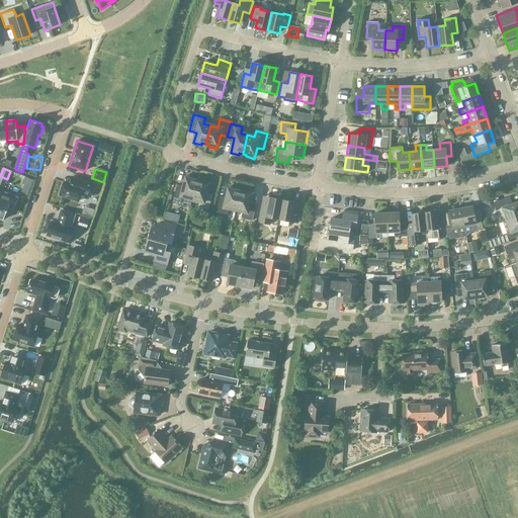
[(190,206),(192,199),(197,181),(193,180),(194,178),(186,176),(183,186),(177,185),(172,203),(183,206),(183,204),(190,206)]
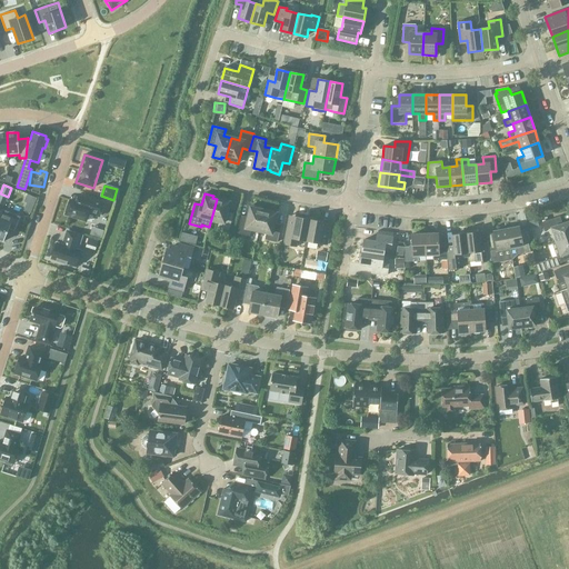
[(70,200),(66,215),(86,221),(89,213),(99,217),(103,202),(79,195),(77,202),(70,200)]
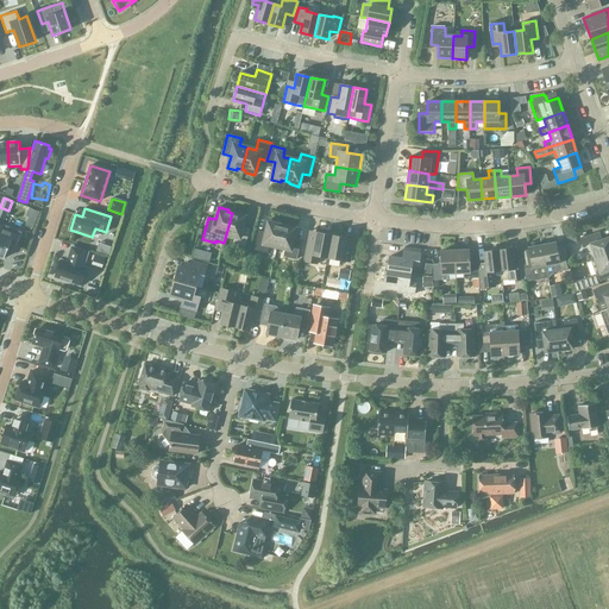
[(236,214),(232,213),(226,234),(233,237),(232,244),(245,248),(249,233),(242,231),(246,214),(237,212),(236,214)]
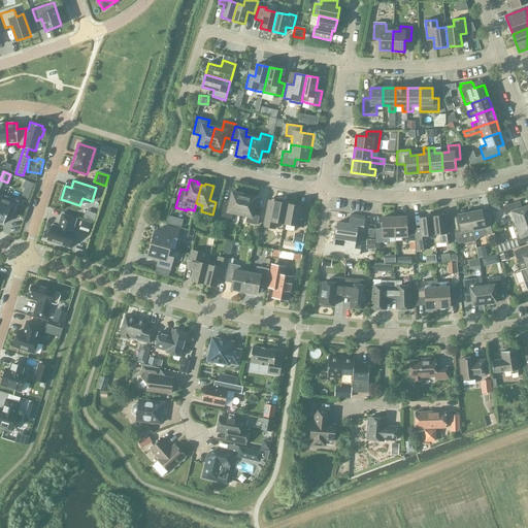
[(233,212),(240,215),(244,195),(240,195),(241,193),(233,191),(230,202),(224,200),(220,217),(231,220),(233,212)]
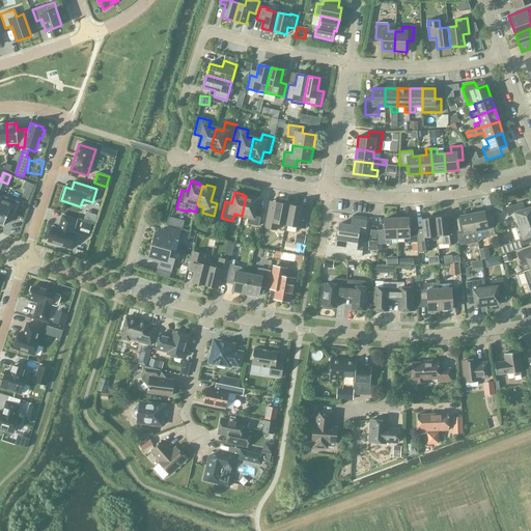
[(249,197),(246,196),(242,216),(248,217),(247,224),(258,226),(262,210),(256,208),(258,197),(250,195),(249,197)]
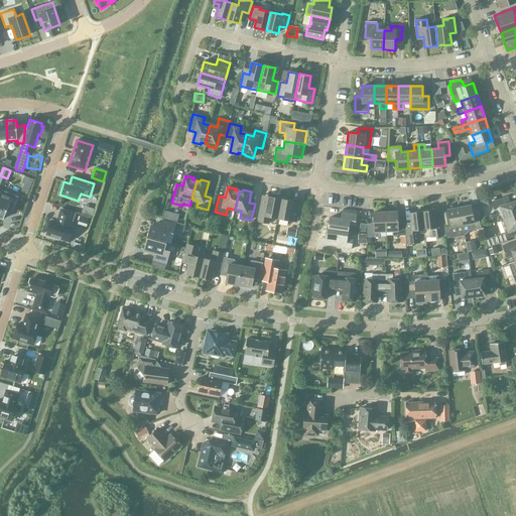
[(18,197),(2,190),(1,192),(0,194),(0,218),(3,220),(8,208),(13,210),(18,197)]
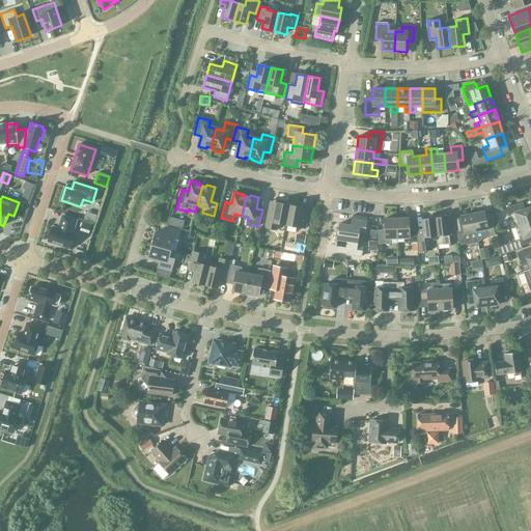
[(278,224),(285,225),(289,205),(270,201),(264,228),(277,230),(278,224)]
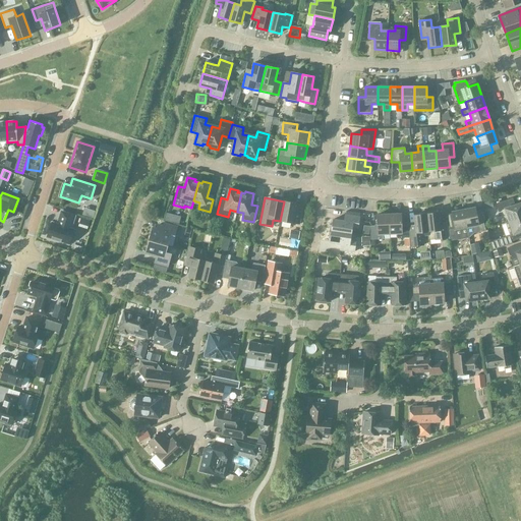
[(504,209),(509,222),(520,217),(520,203),(513,206),(511,198),(496,204),(499,211),(504,209)]
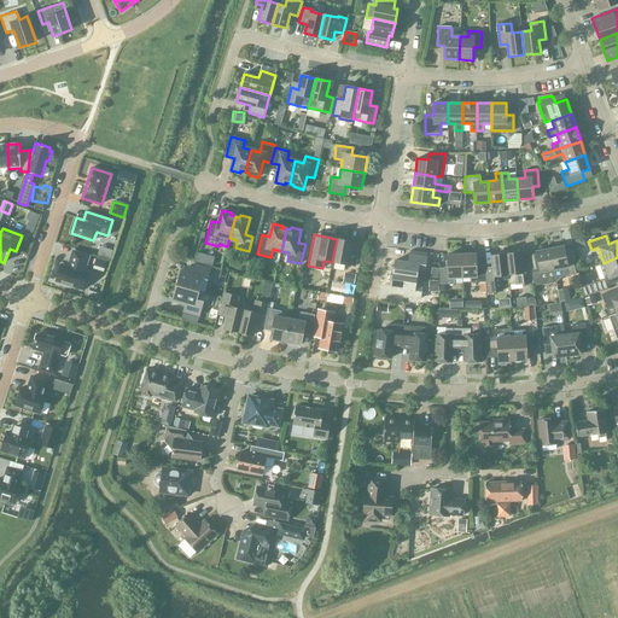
[(360,243),(337,239),(332,262),(355,267),(360,243)]
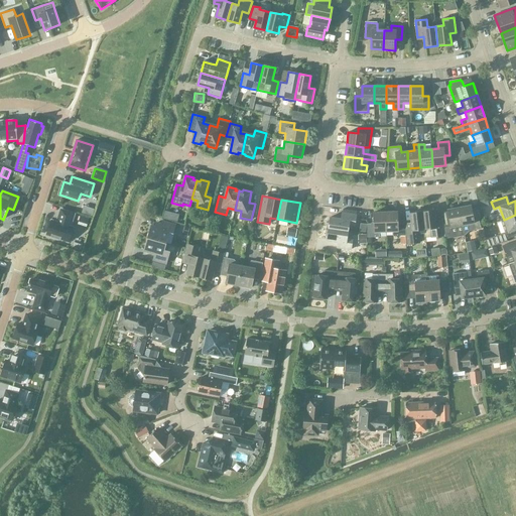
[(463,226),(468,225),(469,232),(481,229),(478,218),(473,219),(471,206),(459,208),(463,226)]
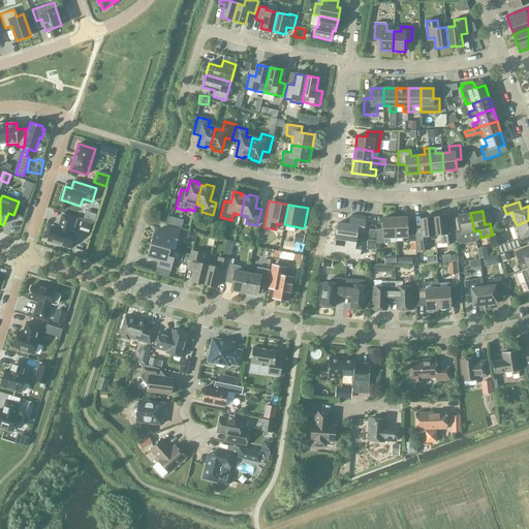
[(456,242),(456,245),(476,242),(474,231),(470,213),(459,215),(462,231),(455,232),(456,242)]
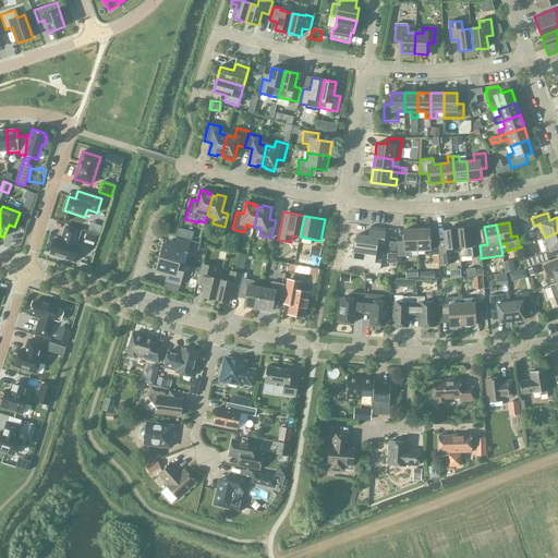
[(62,241),(55,239),(50,254),(74,262),(79,246),(75,245),(80,231),(65,227),(62,238),(63,238),(62,241)]
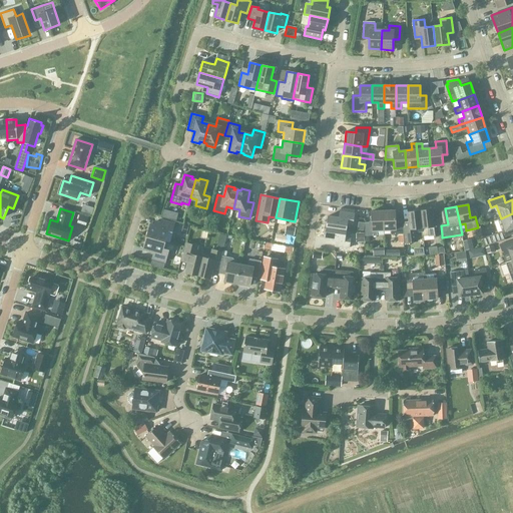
[(432,209),(420,210),(422,231),(428,231),(428,236),(442,234),(441,225),(440,225),(439,218),(433,219),(432,209)]
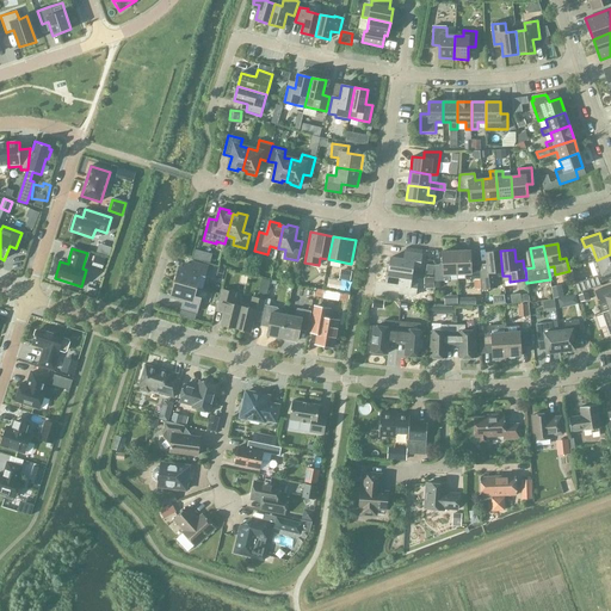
[(470,251),(456,252),(457,275),(466,275),(466,279),(475,279),(476,289),(481,289),(479,265),(479,264),(470,264),(470,251)]
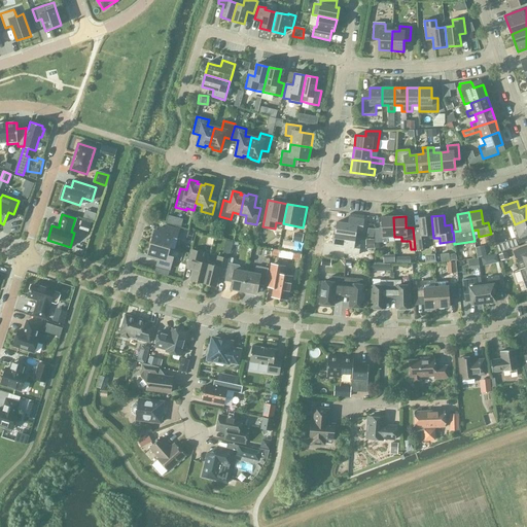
[(420,229),(413,229),(415,249),(428,248),(427,239),(433,238),(431,216),(419,218),(420,229)]
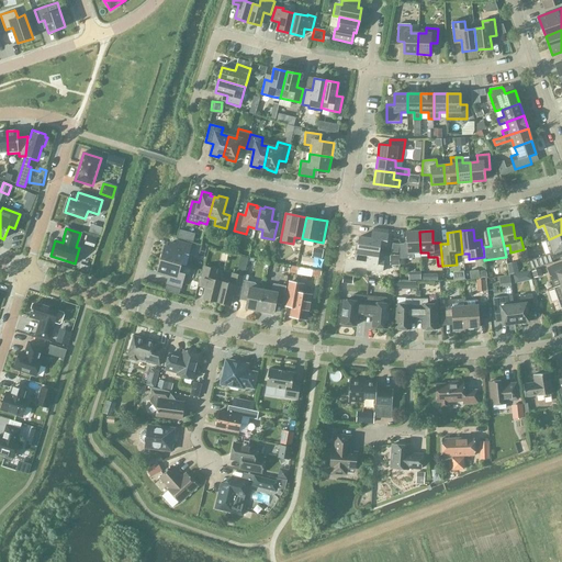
[(400,259),(401,266),(405,265),(405,258),(413,258),(413,253),(420,253),(419,232),(406,232),(406,244),(400,244),(400,259)]
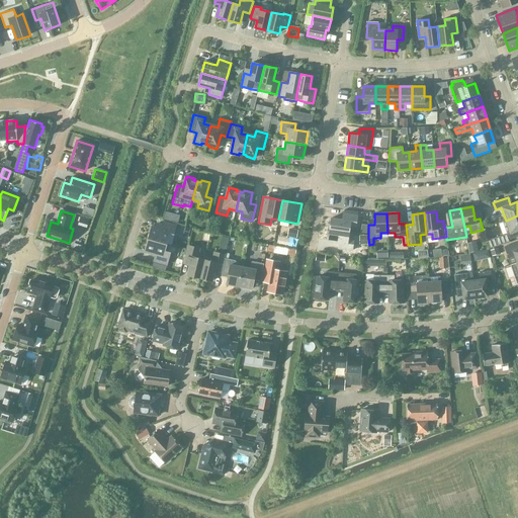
[(331,219),(329,230),(349,233),(350,226),(356,227),(357,217),(343,214),(342,221),(331,219)]
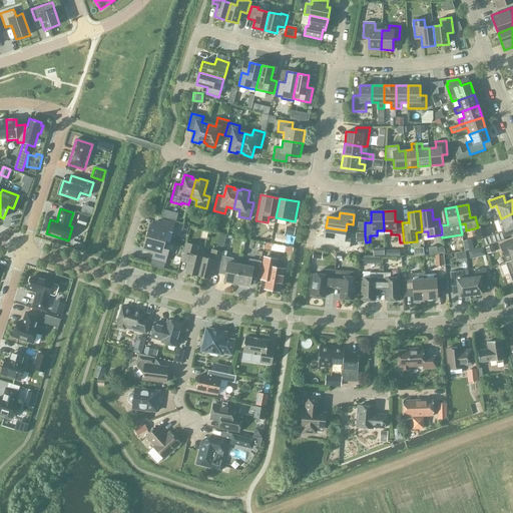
[(512,213),(501,218),(498,219),(502,231),(482,238),(484,247),(504,240),(504,237),(512,234),(512,213)]
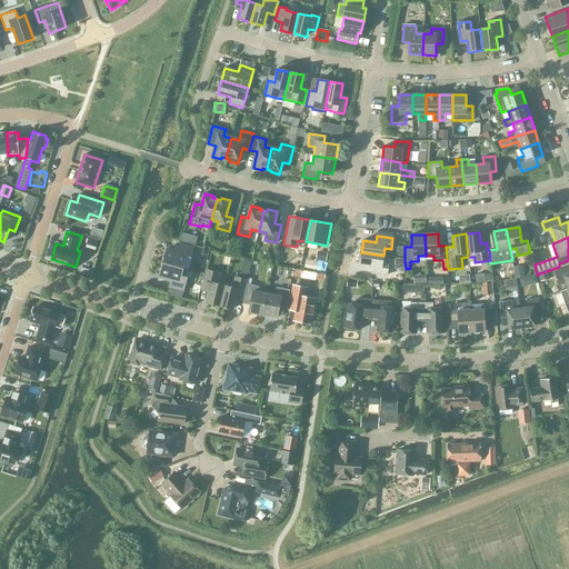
[(167,249),(162,262),(187,269),(183,268),(187,256),(191,257),(193,249),(179,245),(178,248),(172,246),(171,250),(167,249)]
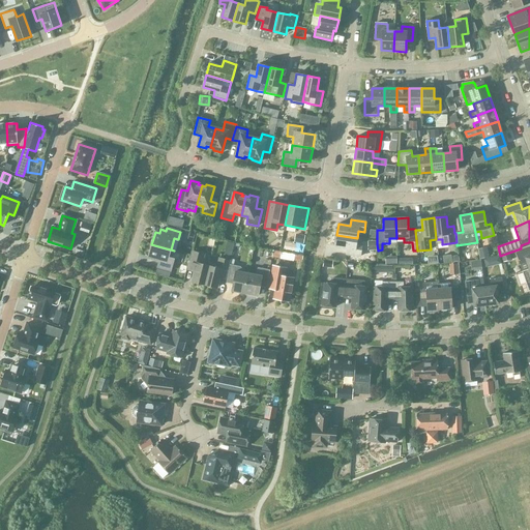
[(305,236),(296,234),(294,242),(303,244),(305,236)]
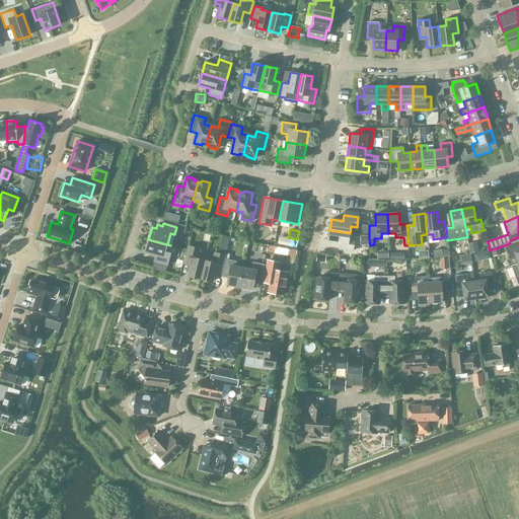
[(329,230),(328,241),(340,243),(339,249),(353,251),(355,240),(349,240),(350,233),(329,230)]
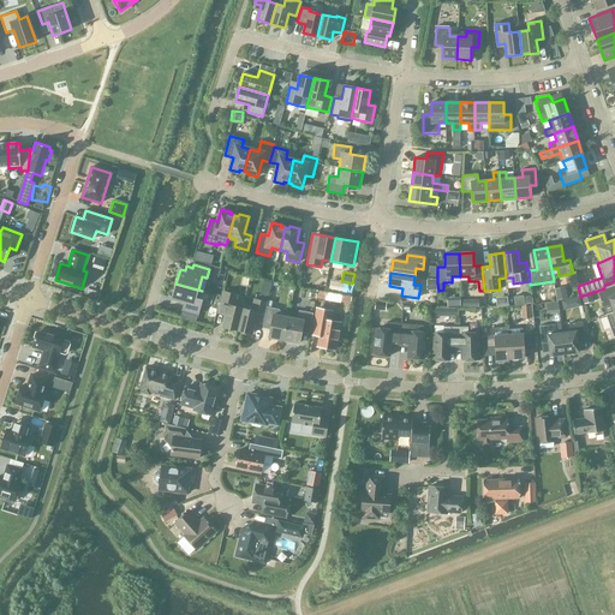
[(175,284),(172,298),(185,302),(183,310),(198,315),(202,300),(199,299),(202,291),(175,284)]
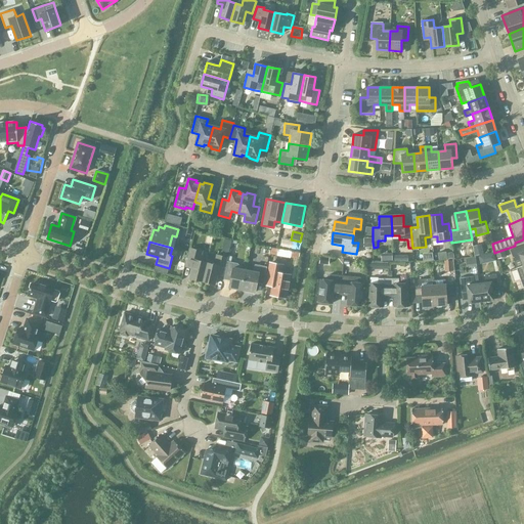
[(267,243),(266,250),(296,258),(298,250),(267,243)]
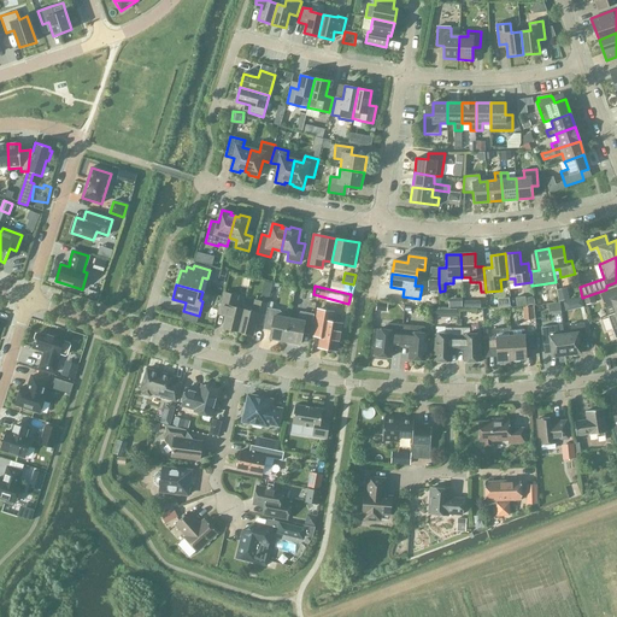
[(616,292),(616,289),(600,294),(607,316),(616,313),(616,312),(616,292)]
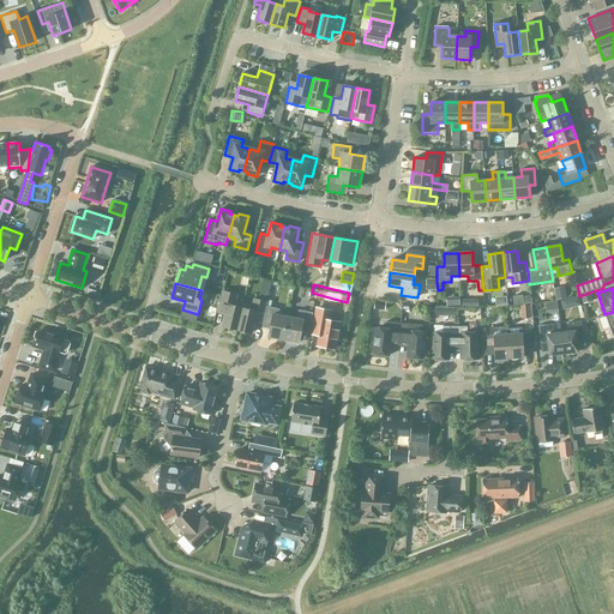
[(222,326),(236,330),(242,308),(234,306),(236,295),(223,292),(220,308),(226,311),(222,326)]
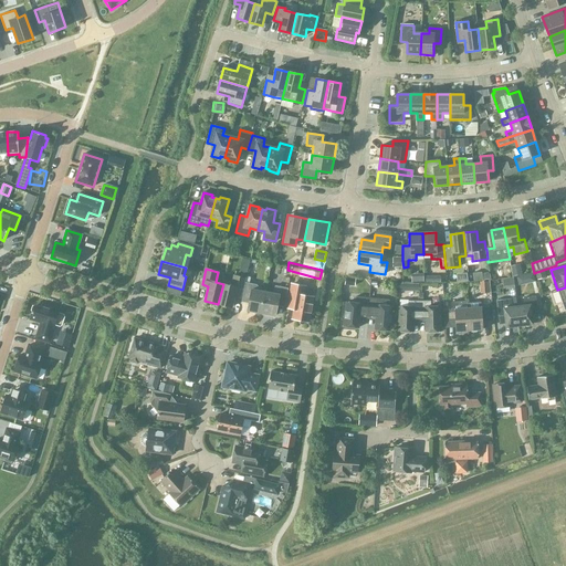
[(535,274),(537,281),(546,279),(544,272),(535,274)]
